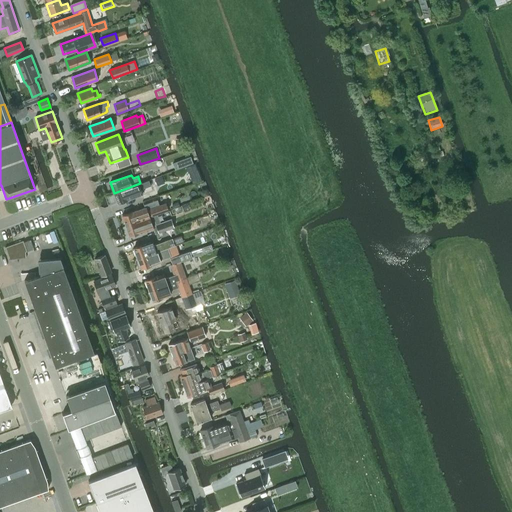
[(140,183),(114,193),(117,203),(135,196),(143,194),(141,189),(150,185),(148,180),(140,183)]
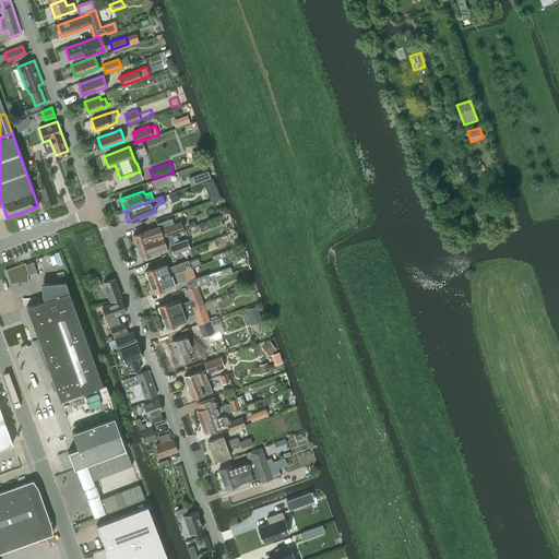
[(133,235),(138,247),(163,237),(183,229),(181,222),(166,226),(163,228),(163,229),(161,230),(159,226),(153,228),(133,235)]
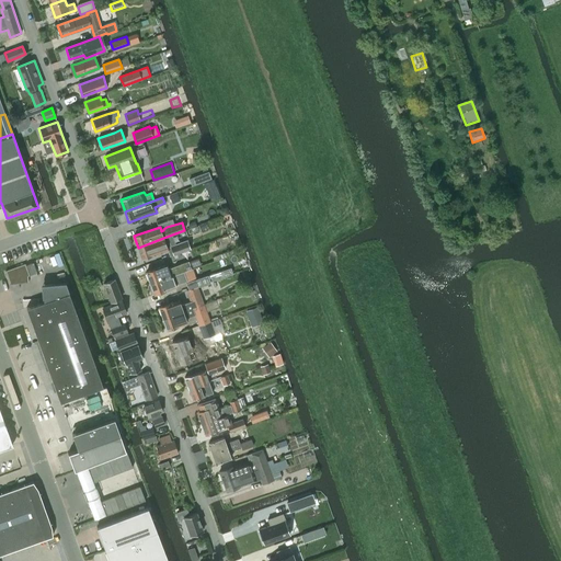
[(168,250),(163,238),(138,248),(141,259),(168,250)]
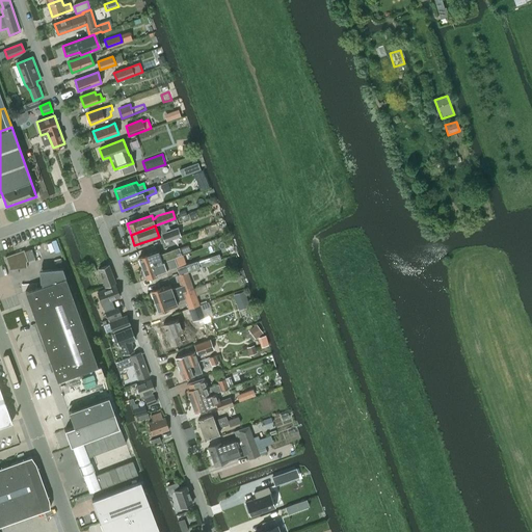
[(178,227),(161,233),(164,242),(175,239),(181,237),(178,227)]
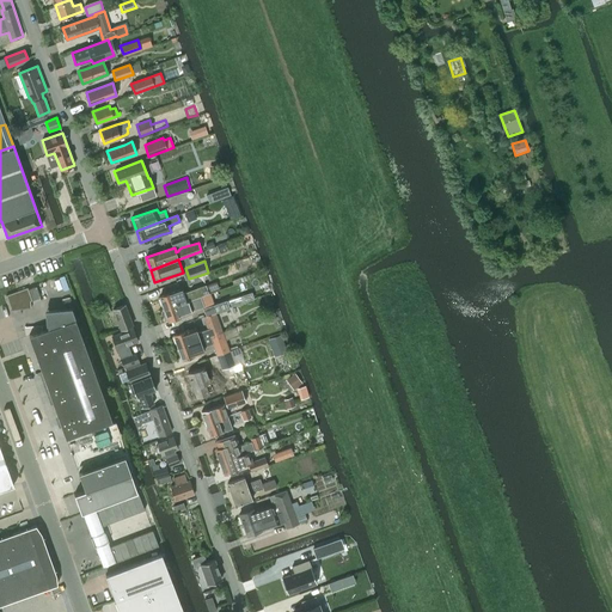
[(206,285),(183,292),(185,301),(200,297),(208,293),(206,285)]
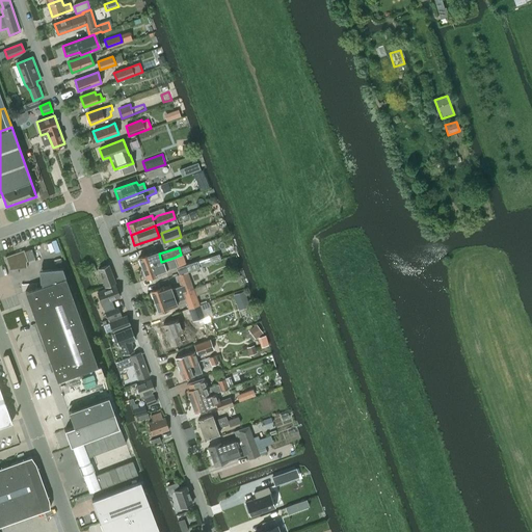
[(31,248),(24,251),(28,261),(34,258),(31,248)]
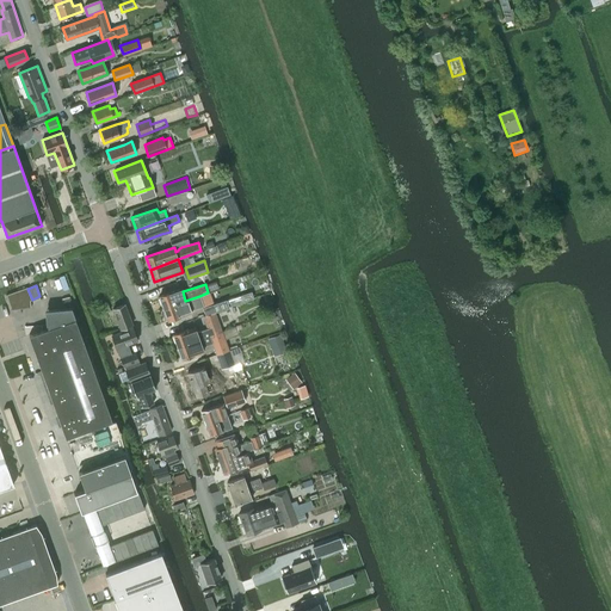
[(160,296),(164,308),(185,301),(183,291),(181,288),(160,296)]
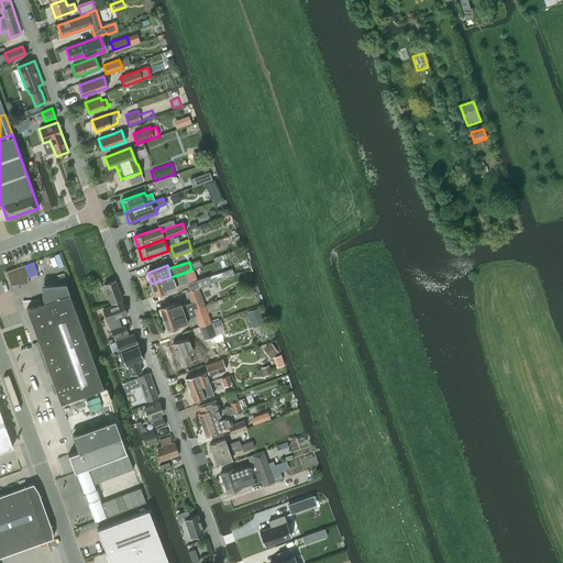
[(170,277),(151,284),(155,296),(176,288),(176,285),(187,282),(184,273),(170,277)]
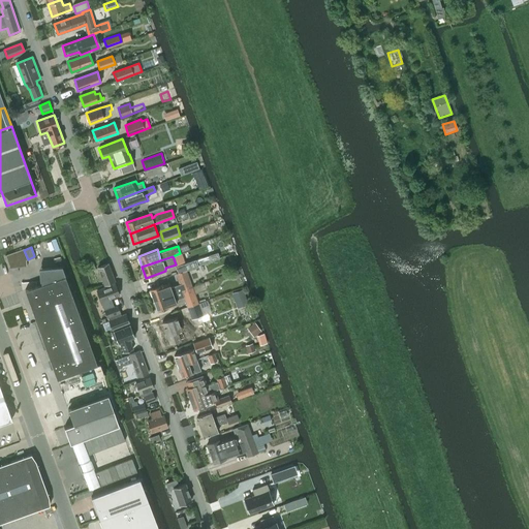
[(184,263),(177,267),(179,273),(186,270),(197,266),(195,259),(184,263)]
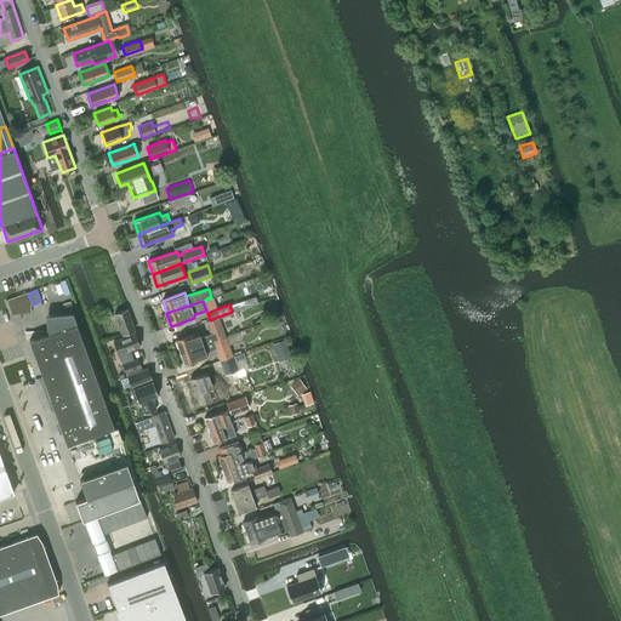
[(104,318),(112,315),(109,308),(102,311),(104,318)]
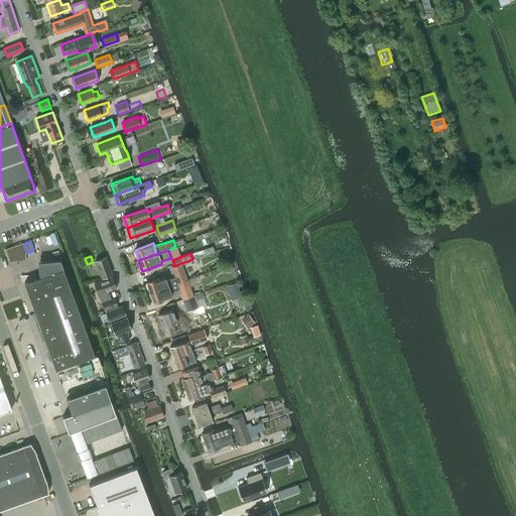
[(102,277),(112,273),(105,257),(95,261),(102,277)]
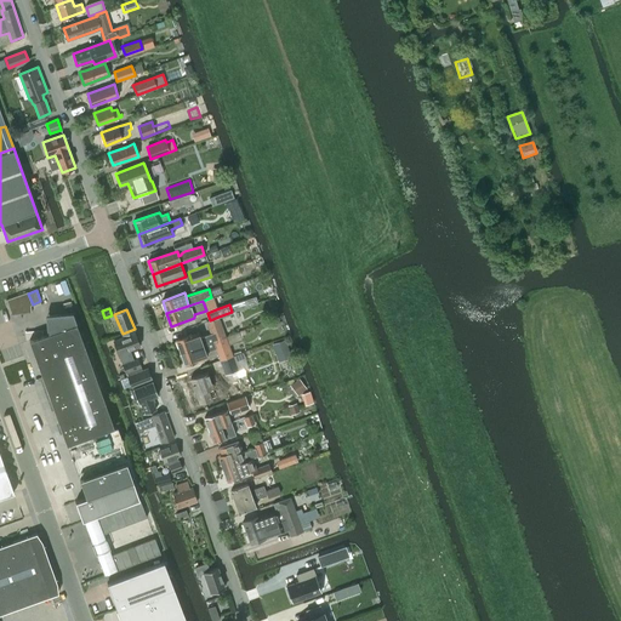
[(198,332),(176,340),(181,352),(214,341),(226,337),(226,336),(224,336),(218,317),(210,320),(206,322),(211,334),(200,337),(198,332)]
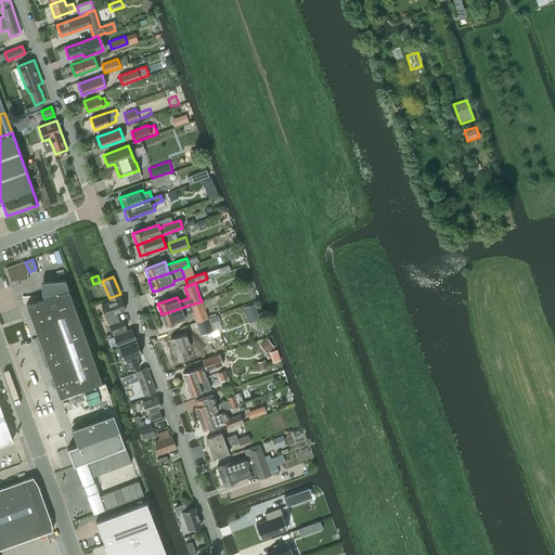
[(68,289),(26,304),(26,305),(60,397),(102,382),(68,289)]
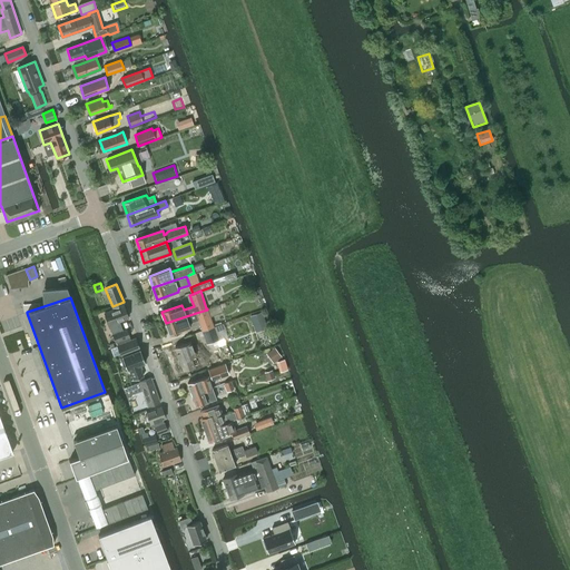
[(126,328),(121,331),(118,320),(128,316),(124,304),(105,312),(109,323),(112,334),(116,342),(129,336),(126,328)]
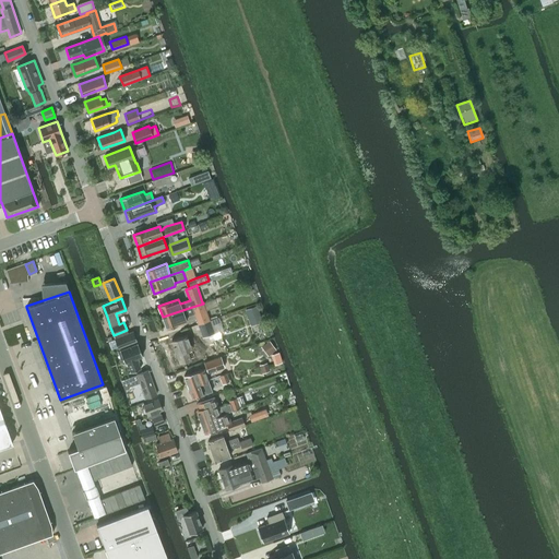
[(192,307),(163,317),(166,329),(187,321),(185,317),(194,313),(198,324),(199,324),(209,321),(209,320),(205,310),(218,306),(215,299),(203,304),(192,307)]
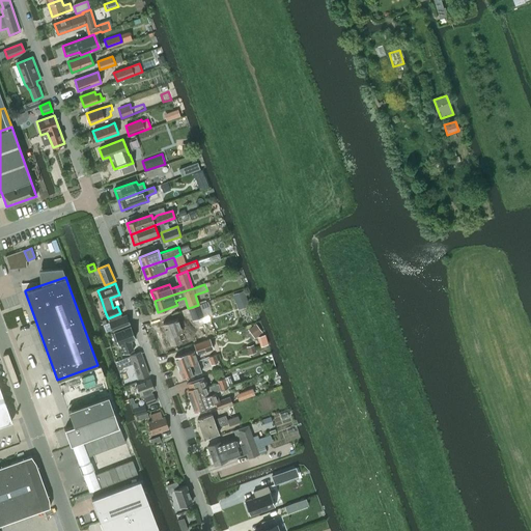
[(179,317),(163,324),(167,334),(170,345),(190,338),(187,332),(183,333),(182,329),(179,325),(184,324),(182,317),(190,314),(192,320),(203,316),(213,313),(211,307),(207,301),(203,303),(203,302),(198,304),(198,305),(189,308),(188,308),(177,311),(179,317)]
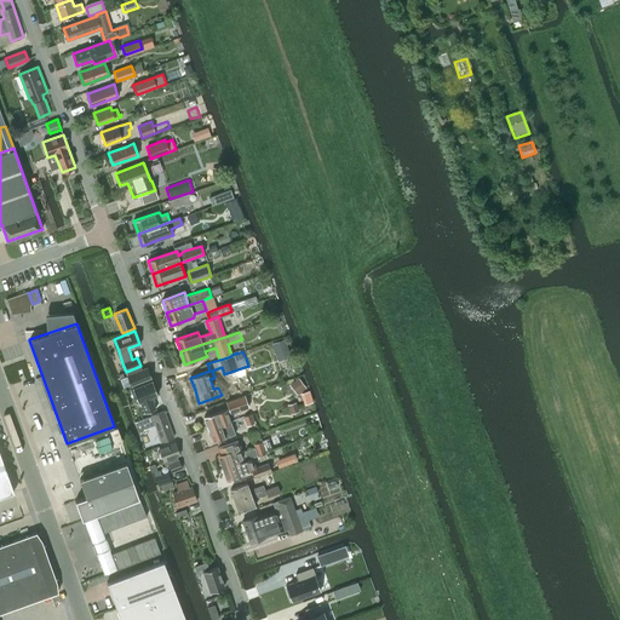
[(151,379),(148,367),(127,374),(132,386),(151,379)]
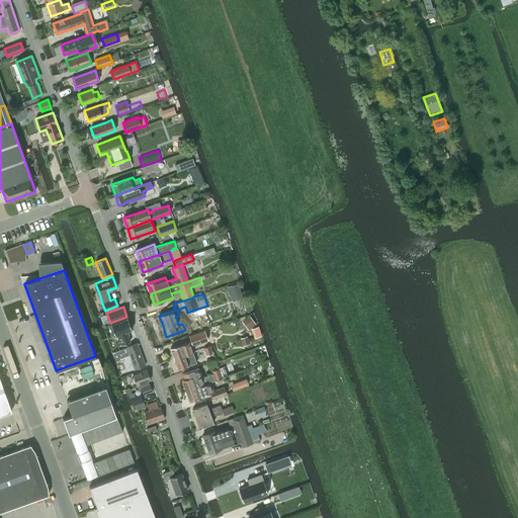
[(127,318),(108,325),(113,337),(117,335),(121,345),(130,341),(126,332),(132,330),(127,318)]
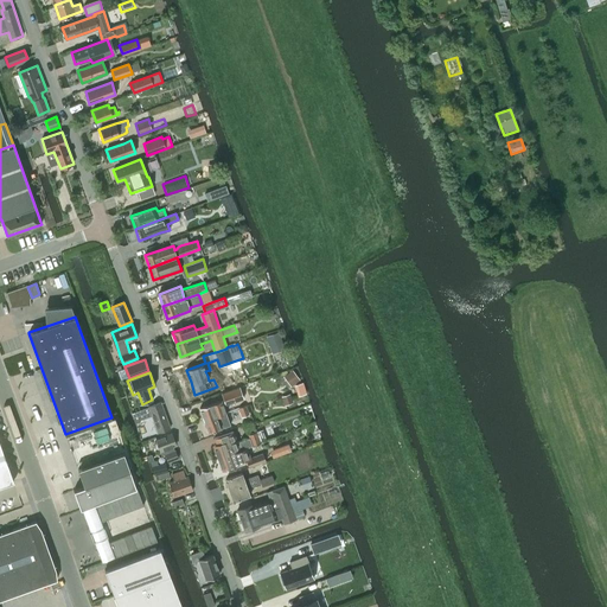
[(240,387),(222,394),(225,404),(244,398),(240,387)]
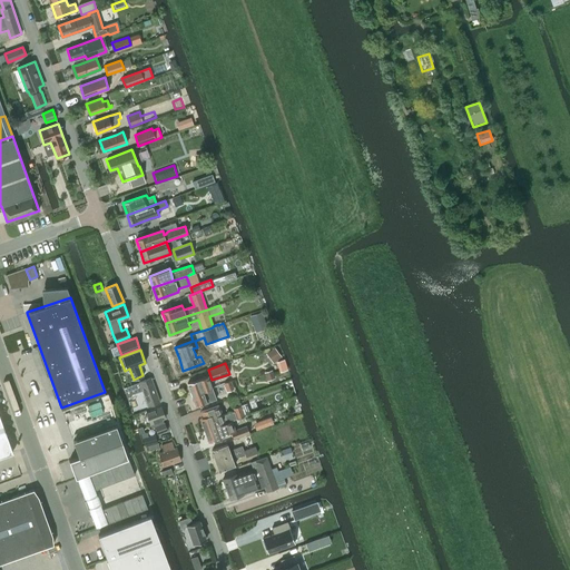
[(188,383),(192,394),(212,387),(208,375),(188,383)]
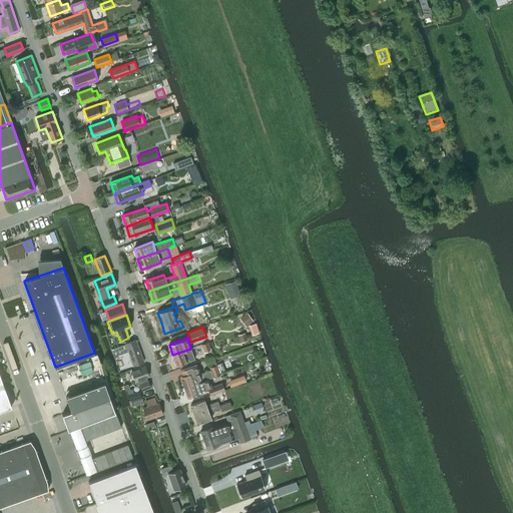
[(113,357),(114,357),(128,351),(133,365),(143,362),(135,340),(116,347),(110,349),(113,357)]
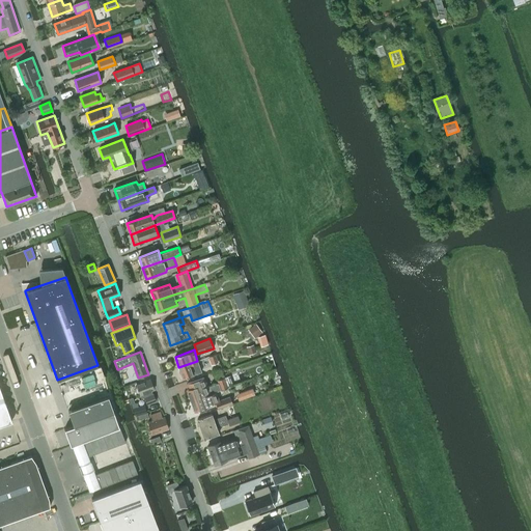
[(208,357),(212,365),(218,362),(215,355),(208,357)]
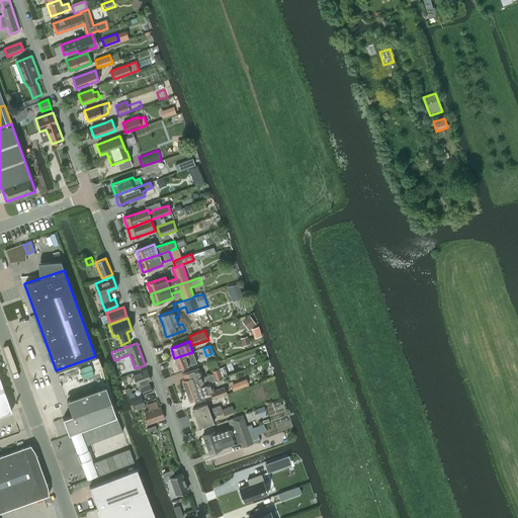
[(196,362),(194,356),(192,352),(174,358),(178,369),(196,362)]
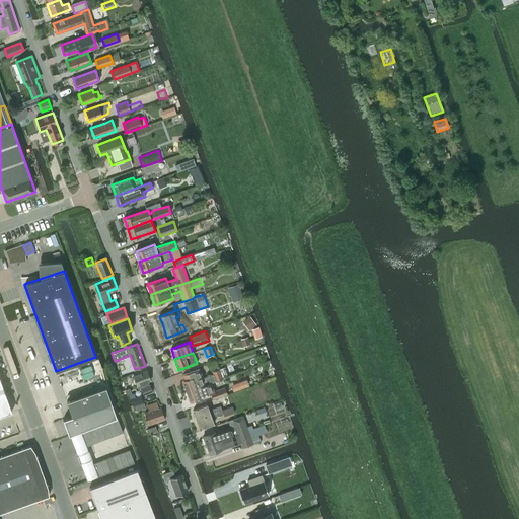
[(186,380),(182,381),(187,391),(201,386),(211,382),(215,381),(216,381),(222,379),(222,378),(219,369),(212,371),(213,374),(203,378),(199,369),(183,374),(186,380)]
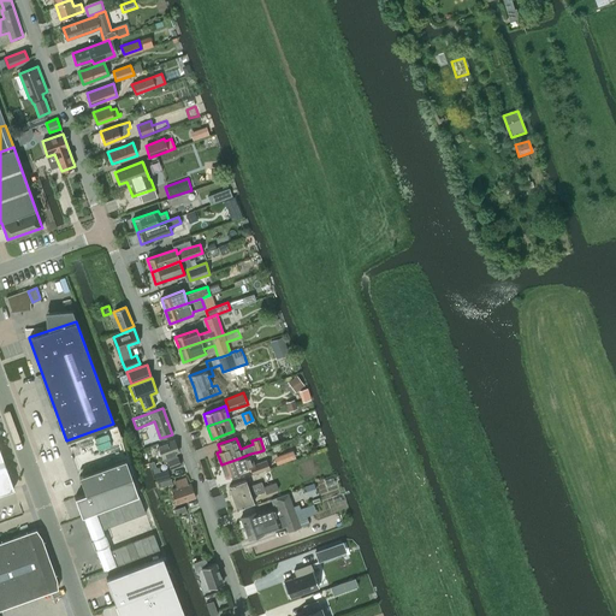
[(173,439),(158,445),(164,462),(167,461),(170,469),(181,465),(178,457),(178,456),(176,456),(175,454),(178,452),(173,439)]
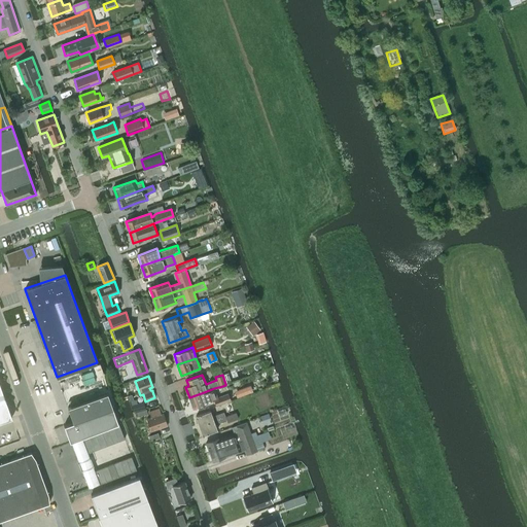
[(0,422),(11,418),(5,399),(0,386),(0,422)]
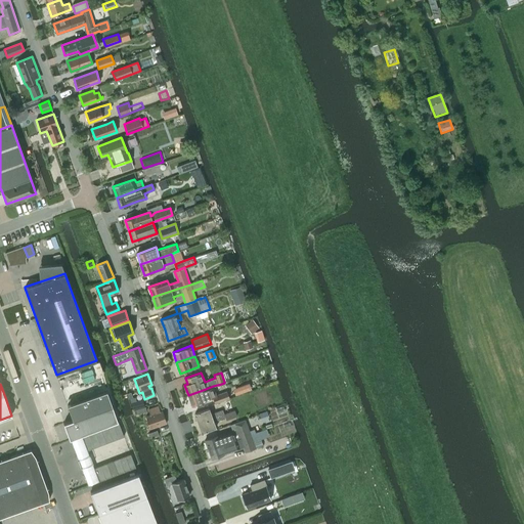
[(203,390),(188,395),(192,405),(211,399),(213,398),(217,397),(216,394),(215,391),(213,386),(203,390)]
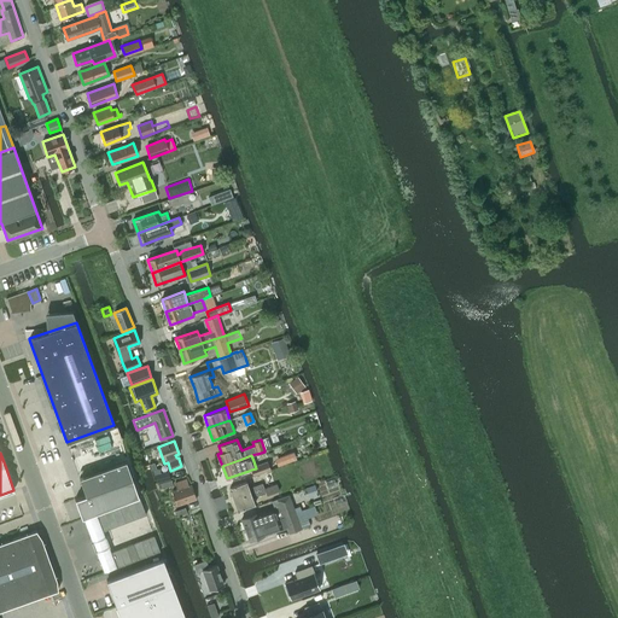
[(256,468),(251,470),(251,472),(254,476),(270,470),(269,465),(267,461),(255,465),(256,468)]
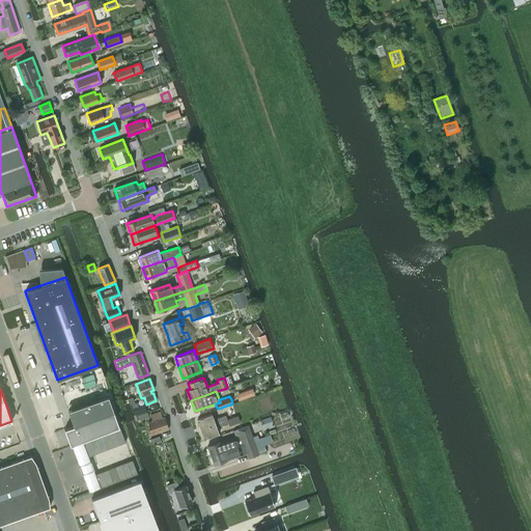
[(132,404),(135,415),(146,412),(145,404),(138,407),(137,402),(132,404)]
